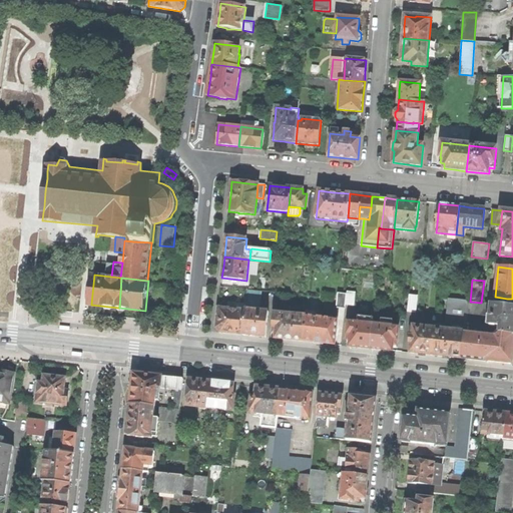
[(245,305),(244,310),(259,312),(261,292),(259,292),(246,291),(245,305)]
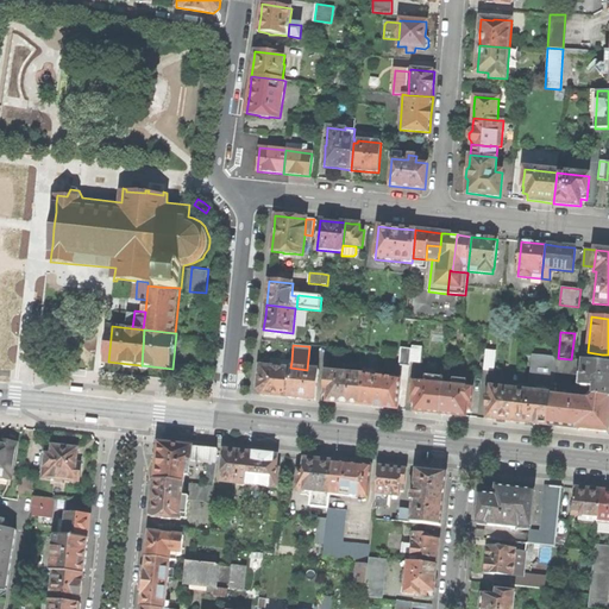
[(412,350),(410,363),(420,364),(422,349),(412,347),(412,350)]
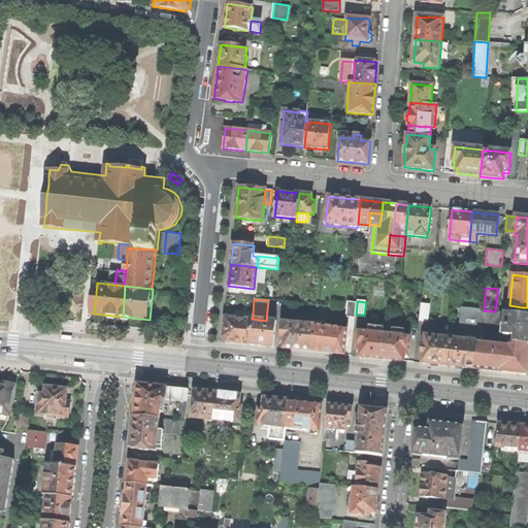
[(348,302),(347,317),(355,318),(356,315),(357,303),(353,303),(348,302)]
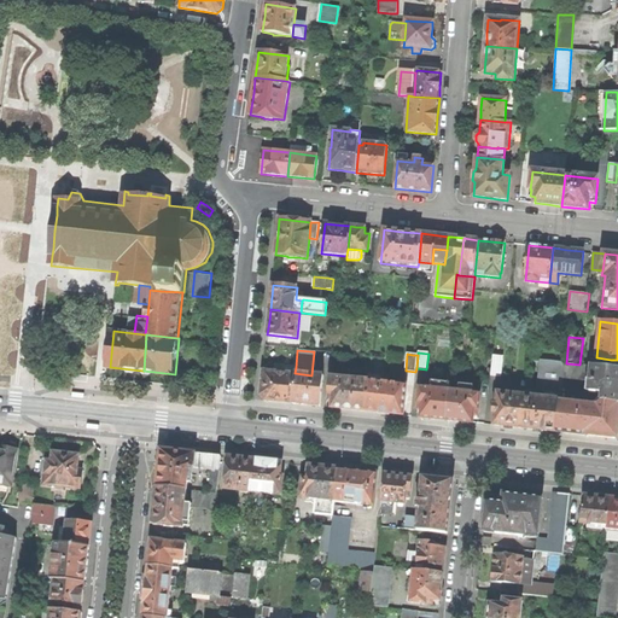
[(493,356),(490,375),(500,377),(502,357),(493,356)]
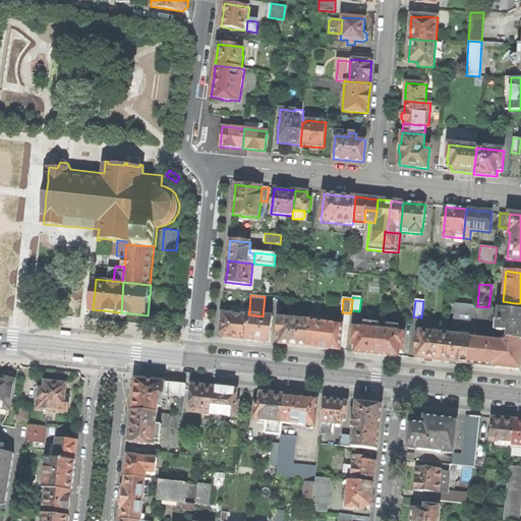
[(452,337),(472,339),(475,320),(477,306),(456,304),(452,329),(452,337)]
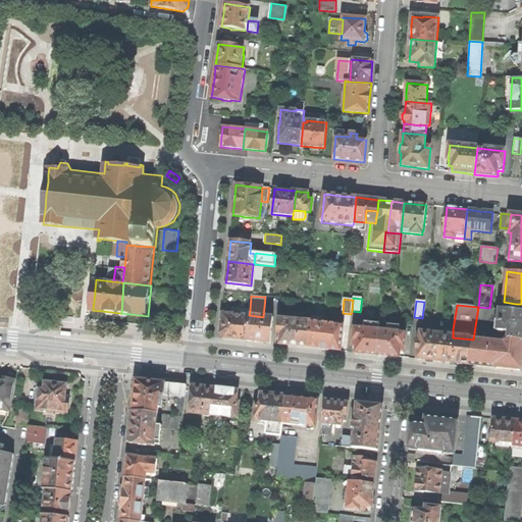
[(500,321),(501,309),(492,308),(489,308),(478,307),(476,320),(492,322),(500,321)]
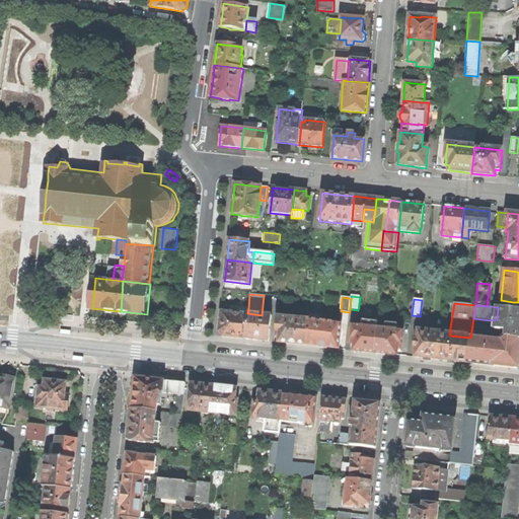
[(230,313),(247,315),(247,313),(248,308),(231,306),(230,313)]
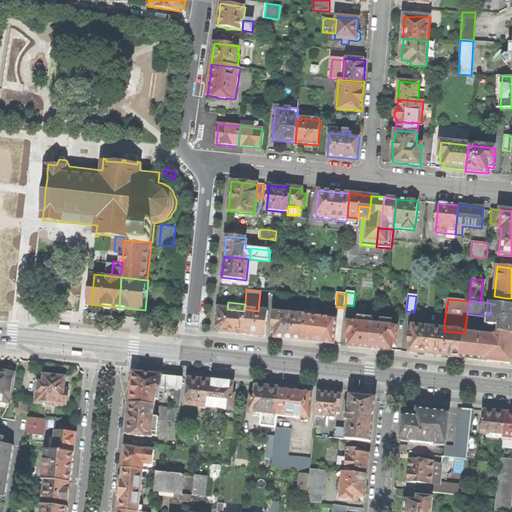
[(511,305),(505,305),(491,303),(490,315),(489,325),(499,326),(499,333),(511,334),(511,305)]
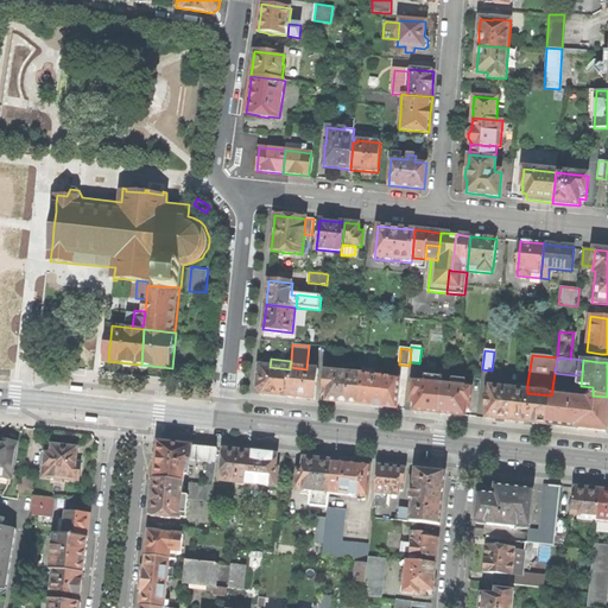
[(286,397),(290,369),(270,367),(259,366),(258,380),(255,393),(286,397)]
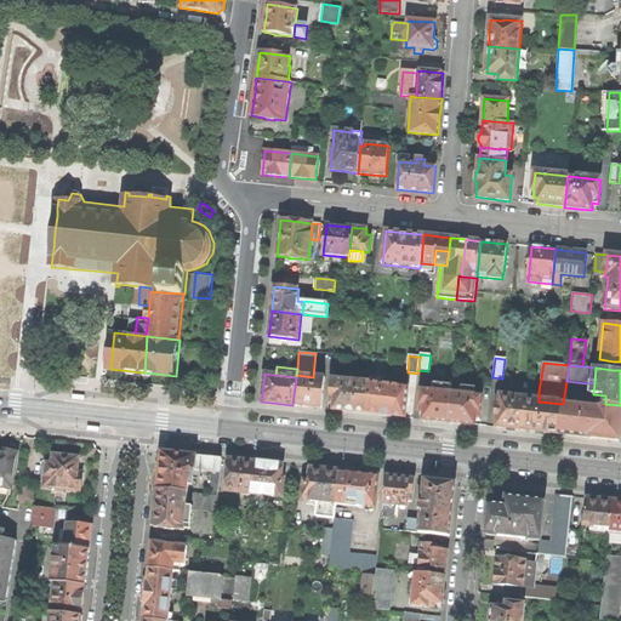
[(325,379),(313,377),(296,375),(296,377),(292,405),(306,406),(322,409),(325,379)]
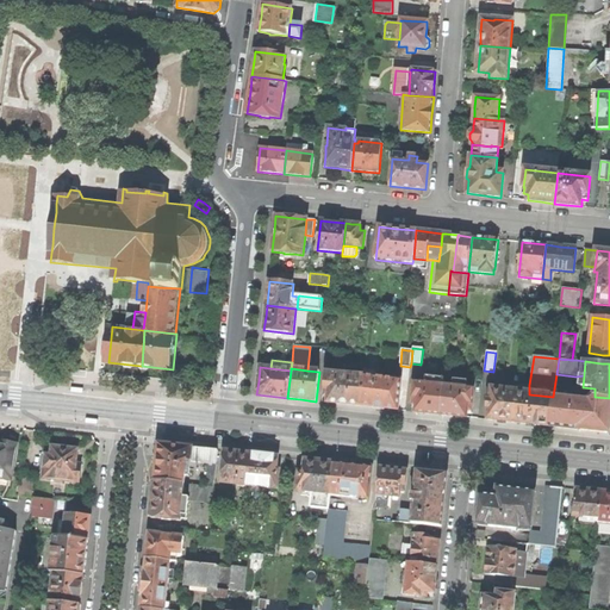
[(365,371),(363,377),(361,406),(379,408),(398,410),(400,380),(398,380),(375,378),(375,372),(365,371)]
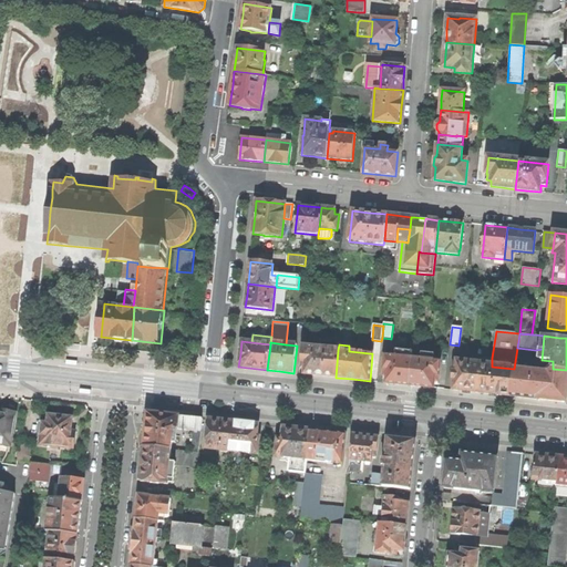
[(338,350),(302,347),(300,369),(305,369),(305,374),(319,375),(336,378),(338,350)]
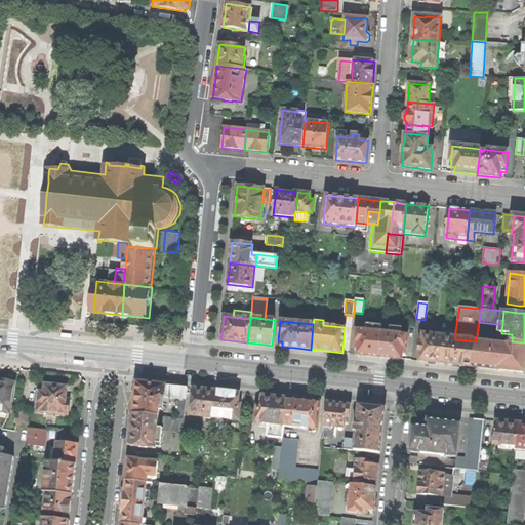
[(366,330),(357,329),(355,349),(358,350),(358,355),(368,356),(379,357),(382,332),(366,330)]
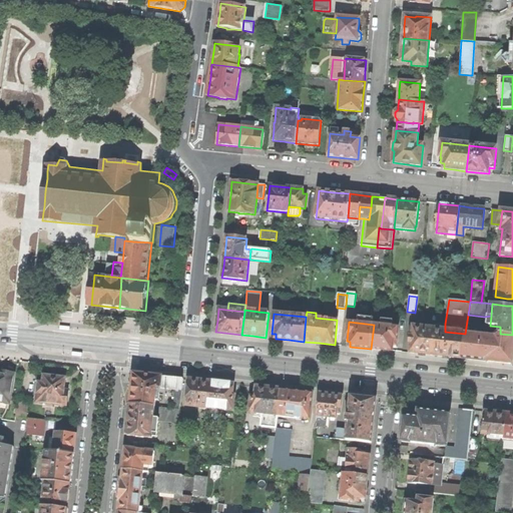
[(436,323),(435,330),(445,332),(445,324),(436,323)]
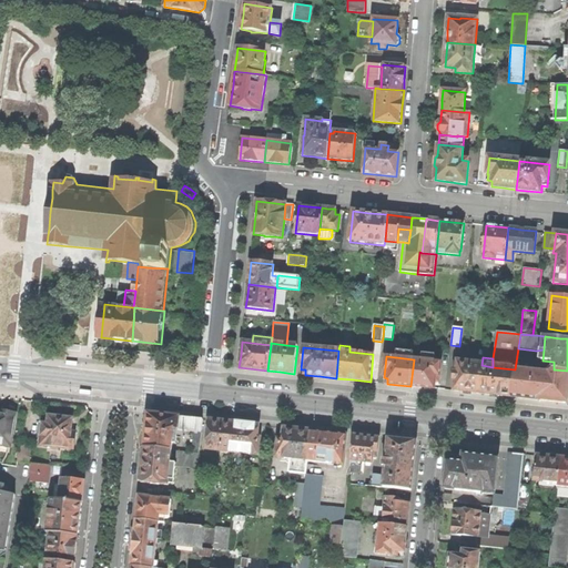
[(421,361),(414,359),(411,386),(422,387),(434,389),(435,382),(438,383),(440,363),(434,362),(421,361)]
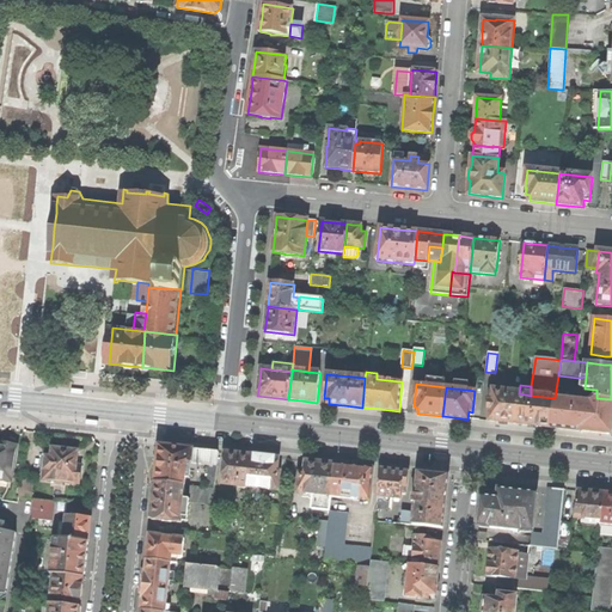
[(519,393),(493,390),(491,402),(489,402),(488,410),(490,410),(490,421),(502,423),(515,424),(519,393)]
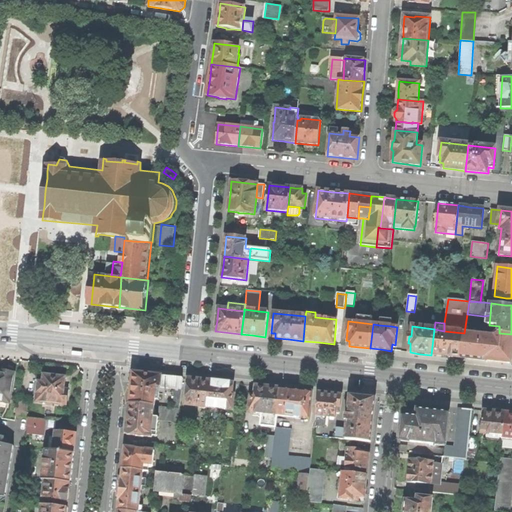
[(444,331),(434,329),(431,355),(447,357),(461,358),(464,333),(444,331)]
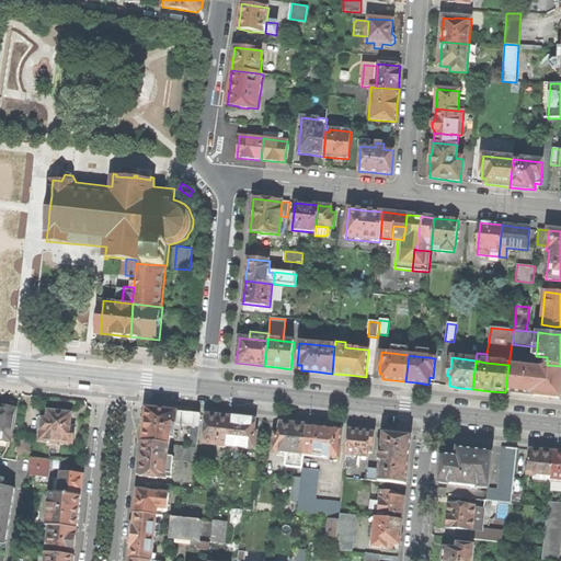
[(533,367),(508,365),(505,392),(531,396),(560,398),(560,390),(560,366),(547,365),(538,371),(533,371),(533,367)]
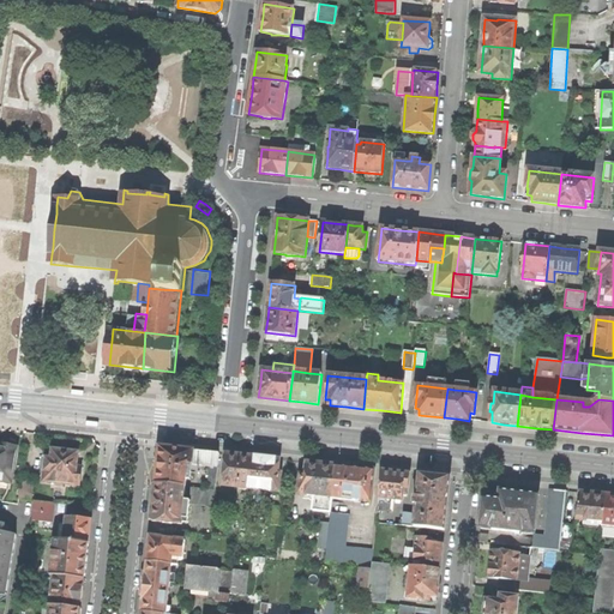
[(0,481),(11,483),(17,447),(0,444),(0,481)]
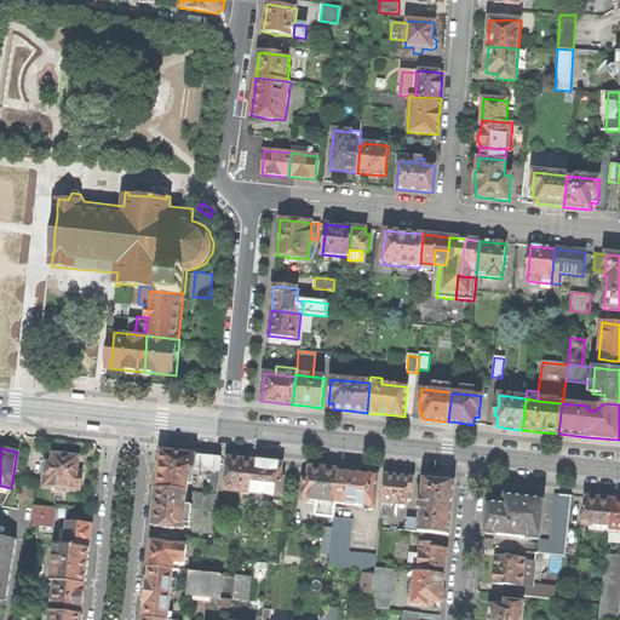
[(193,477),(195,455),(161,452),(158,484),(158,488),(188,492),(189,484),(191,484),(193,477)]
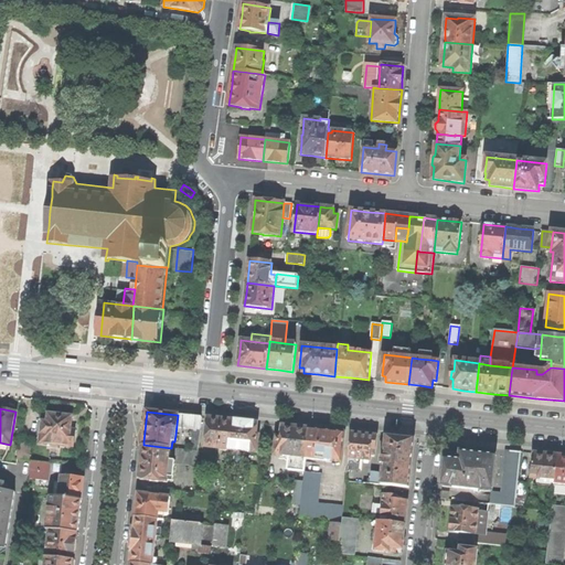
[(41,433),(40,443),(62,445),(74,446),(75,437),(75,430),(71,430),(72,417),(42,414),(41,414),(40,415),(39,416),(38,432),(41,433)]
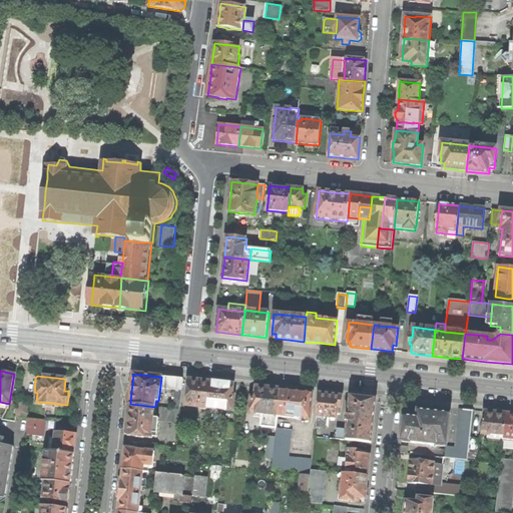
[(175,390),(182,391),(183,379),(161,377),(159,395),(164,396),(165,389),(175,390)]
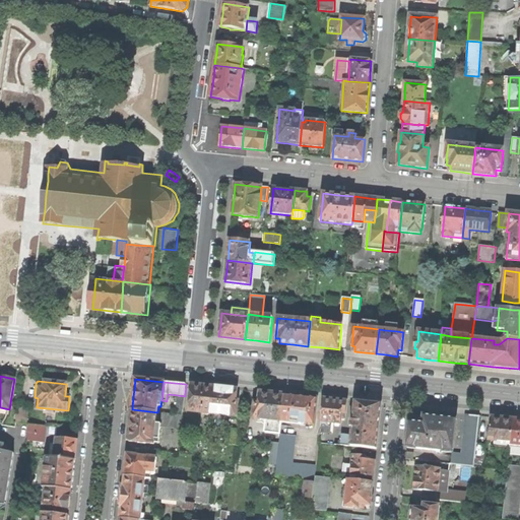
[(213,387),(191,385),(190,398),(189,411),(210,413),(213,387)]
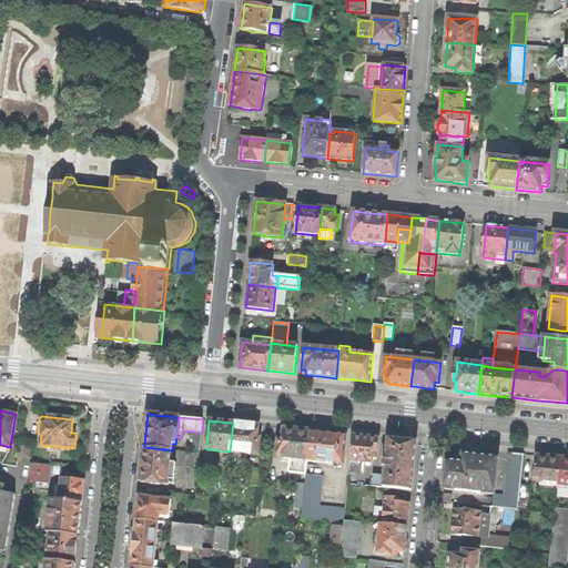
[(245,424),(233,423),(230,452),(257,455),(259,440),(260,438),(257,438),(259,425),(245,424)]
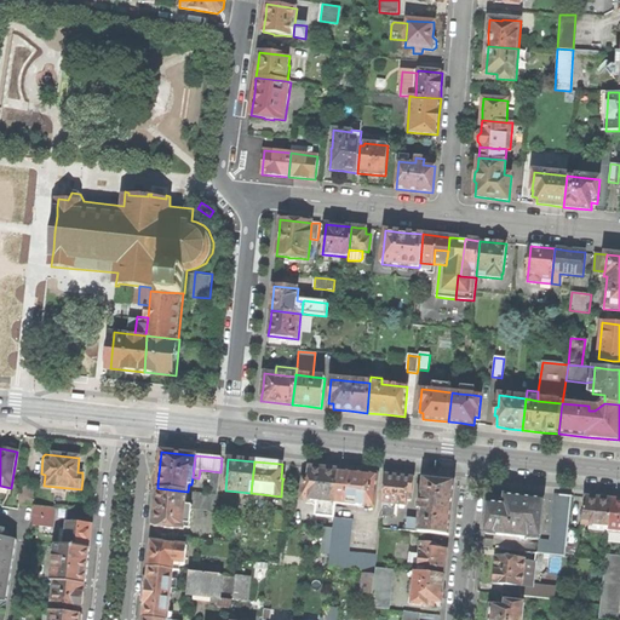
[(316,501),(336,503),(339,471),(310,468),(309,474),(308,474),(304,474),(302,499),(316,501)]
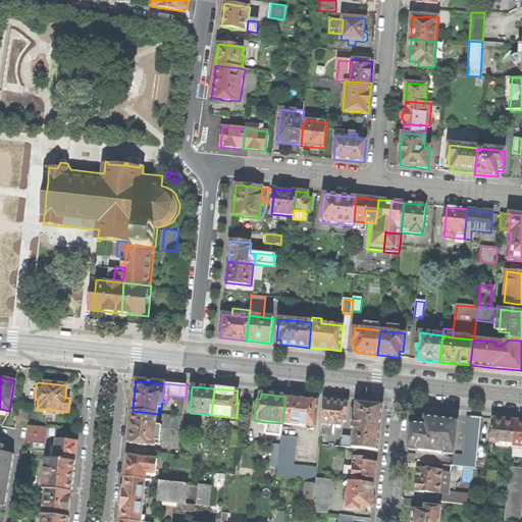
[(184,417),(186,398),(178,397),(176,416),(184,417)]
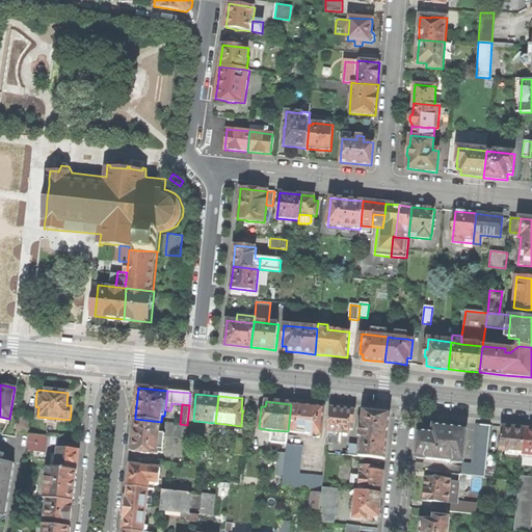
[(316,406),(291,404),(288,431),(322,435),(324,410),(323,408),(322,407),(316,406)]
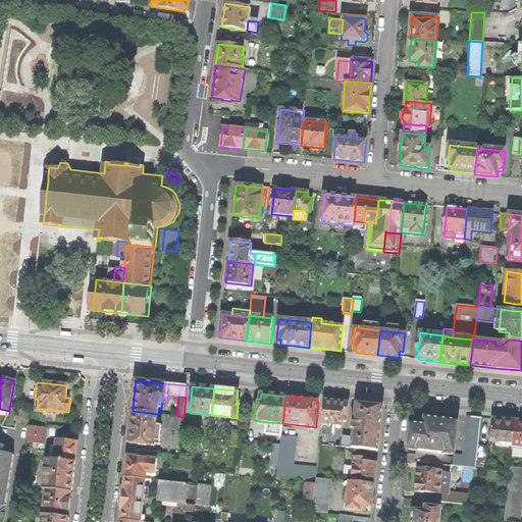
[(347,421),(348,403),(324,401),(322,423),(334,424),(338,425),(342,425),(343,420),(347,421)]
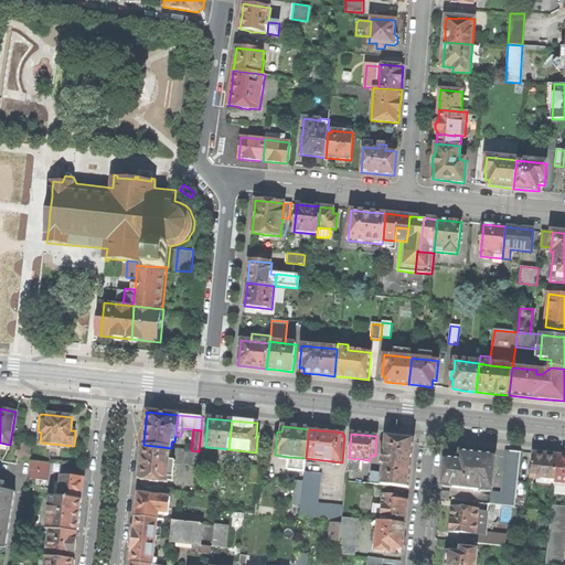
[(414,440),(386,437),(384,458),(382,458),(381,461),(381,465),(383,465),(382,475),(381,486),(409,489),(414,440)]
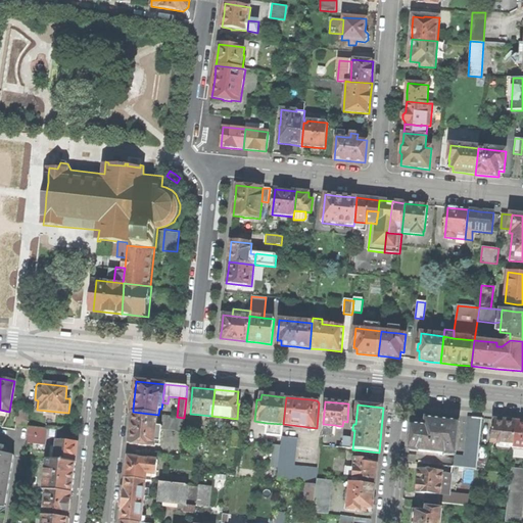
[(17,410),(15,425),(27,426),(29,411),(17,410)]
